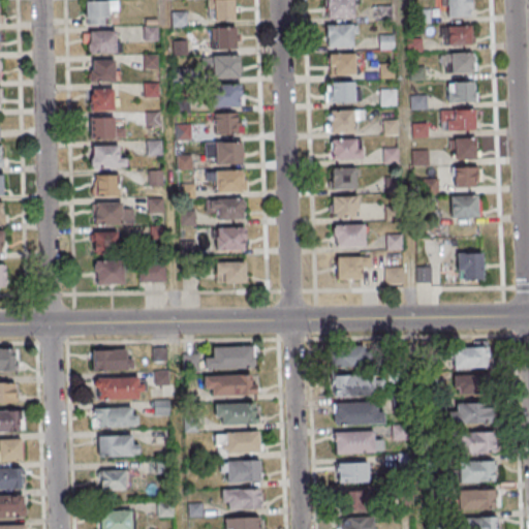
[(208,0),(209,20),(235,20),(234,0),(208,0)]
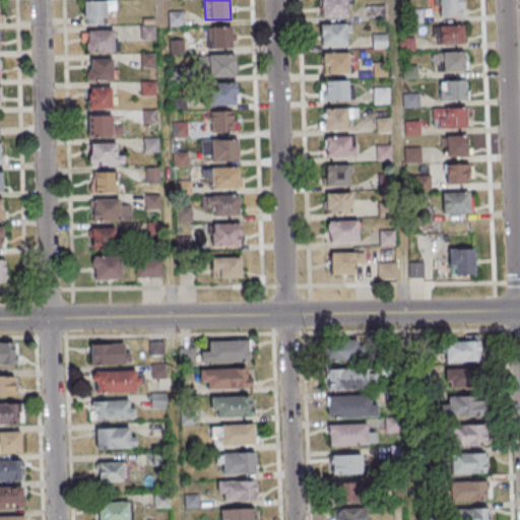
[(319,0),(343,0),(344,16),(319,17),(319,0)]
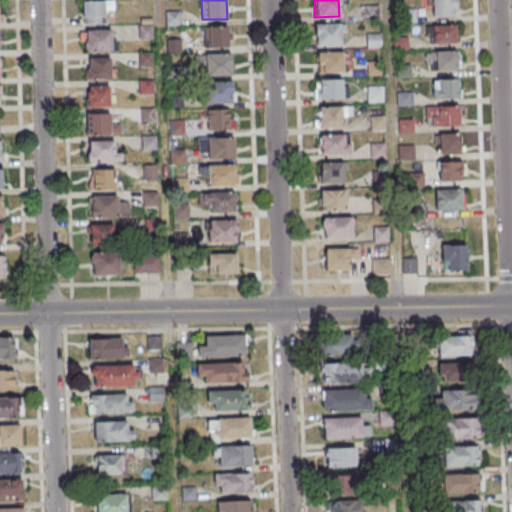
[(431,0),(431,17),(456,17),(456,0),(431,0)]
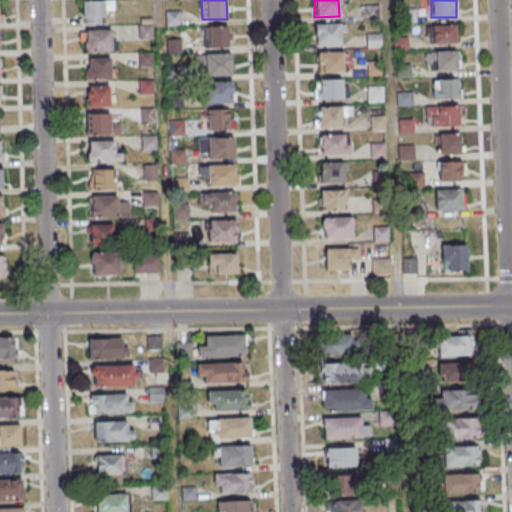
[(83,2),(83,24),(104,24),(104,10),(113,10),(113,2),(83,2)]
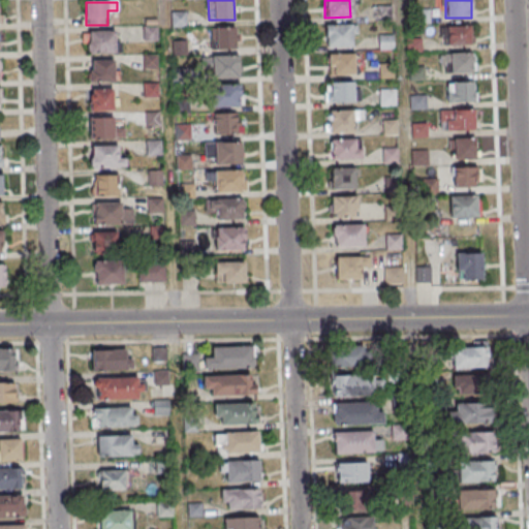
[(374,6),(390,5),(390,21),(374,21),(374,6)]
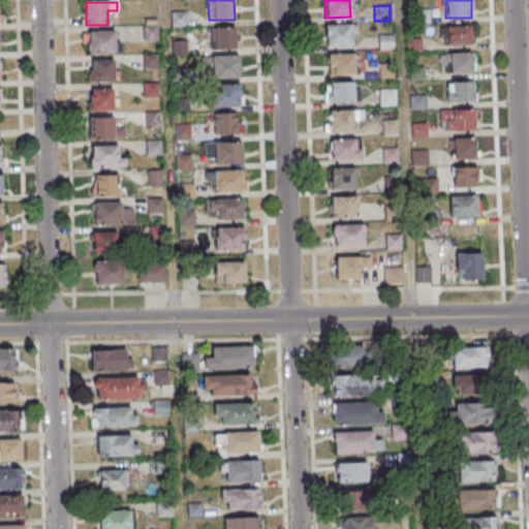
[(413,9),(428,9),(428,24),(414,24),(413,9)]
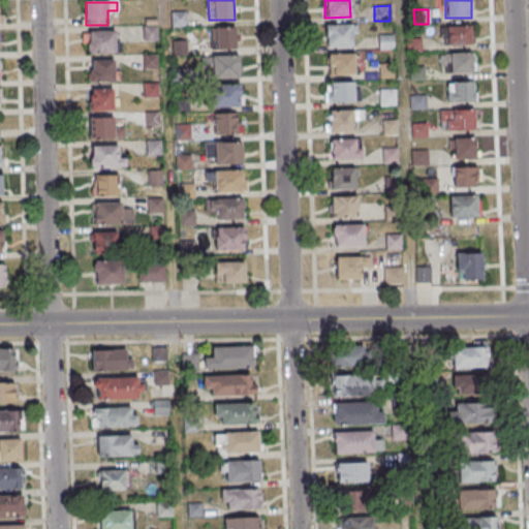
[(168,12),(185,12),(185,27),(169,28),(168,12)]
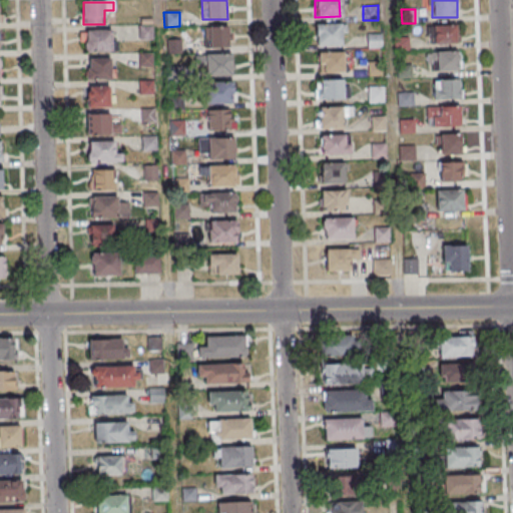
[(314,24),(339,23),(340,44),(315,45),(314,24)]
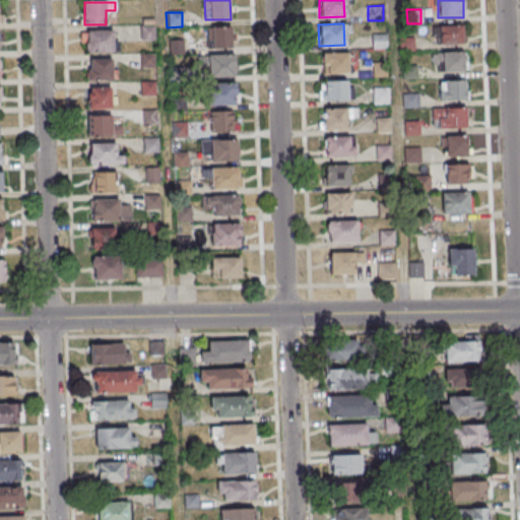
[(138,25),(153,25),(153,40),(138,41),(138,25)]
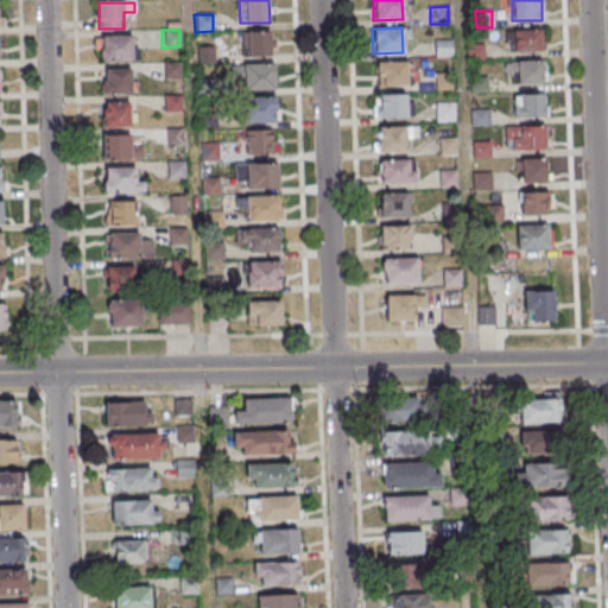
[(543,51),(543,30),(512,30),(512,51),(543,51)]
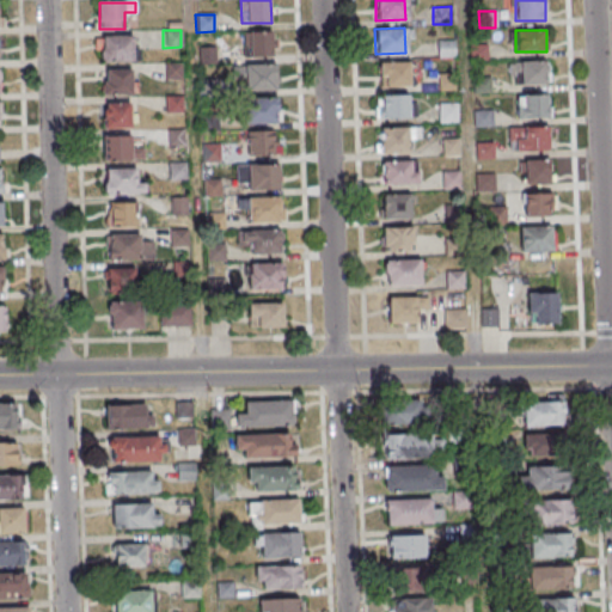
[(276,56),(276,31),(243,31),(243,56),(276,56)]
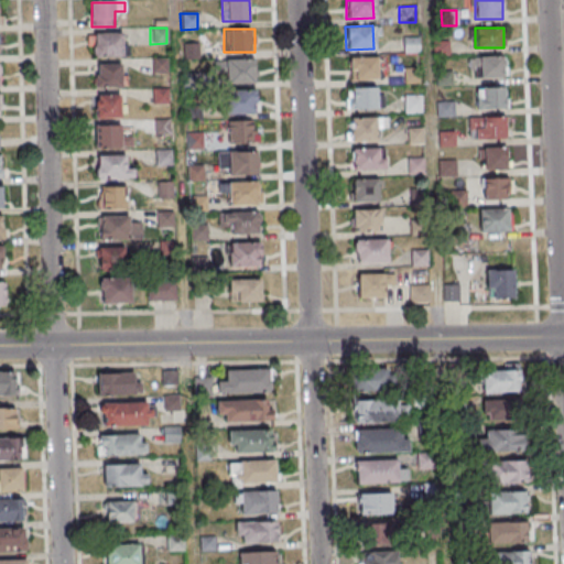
[(125,56),(125,33),(94,33),(94,56),(125,56)]
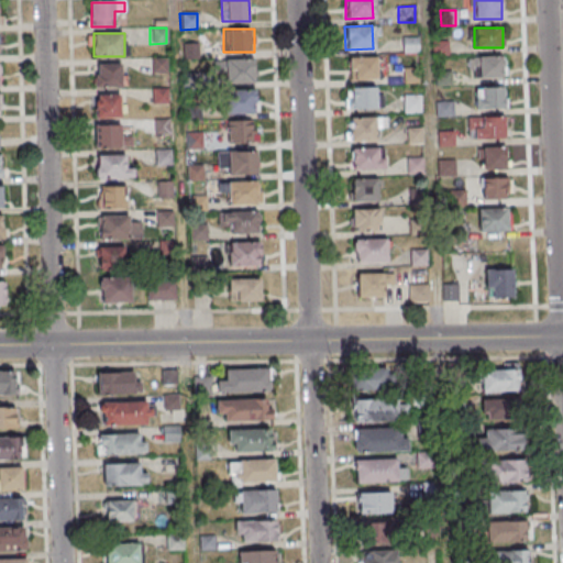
[(400,37),(416,36),(416,53),(400,53),(400,37)]
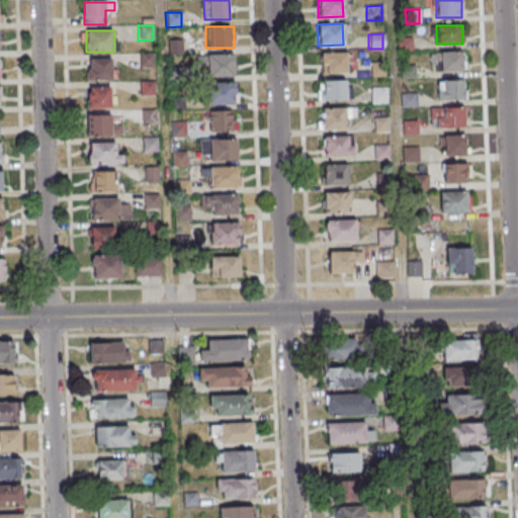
[(397,37),(411,37),(411,53),(397,53),(397,37)]
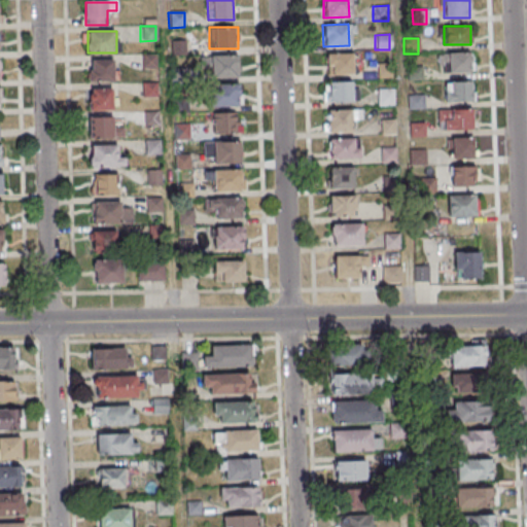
[(169,41),(185,41),(185,56),(170,56),(169,41)]
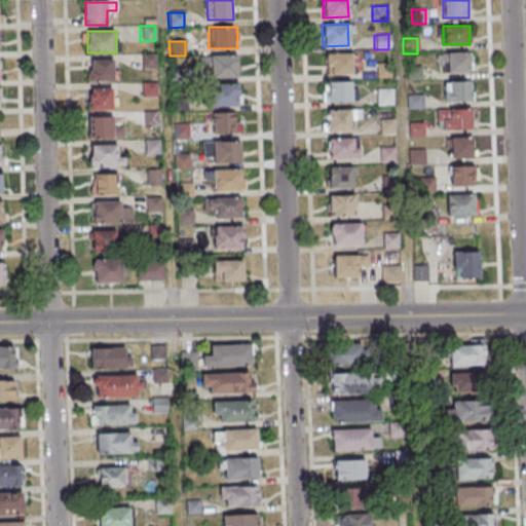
[(441,52),(466,51),(467,73),(442,74),(441,52)]
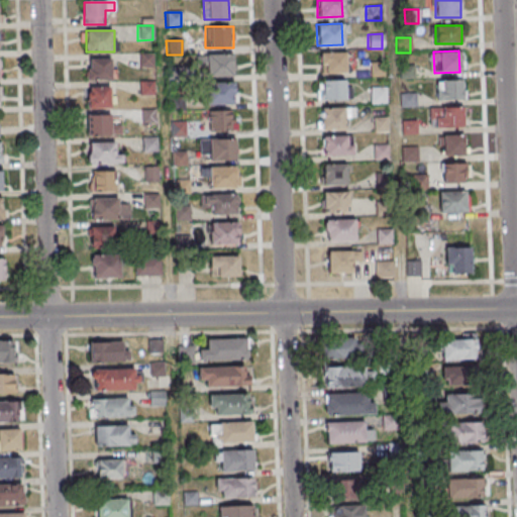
[(318,53),(343,52),(344,73),(319,74),(318,53)]
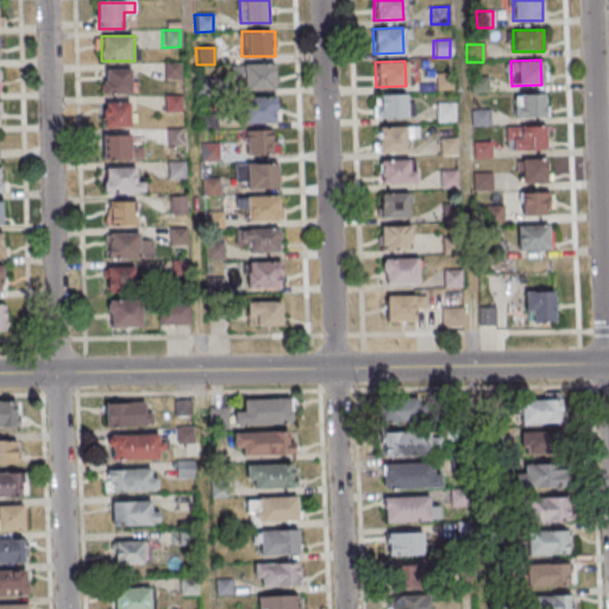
[(162,63),(180,63),(181,80),(162,80),(162,63)]
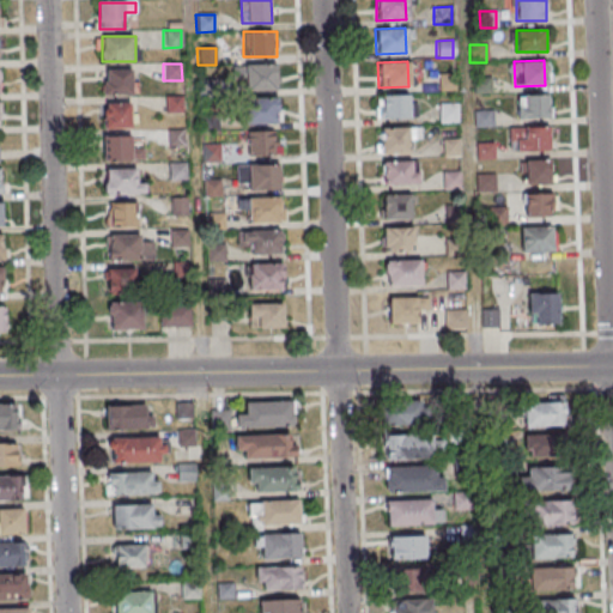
[(277,90),(277,65),(234,65),(234,78),(243,78),(243,90),(277,90)]
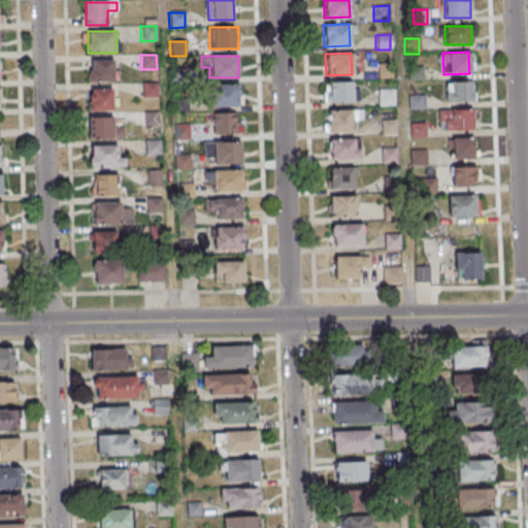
[(89,60),(89,81),(116,81),(116,60),(89,60)]
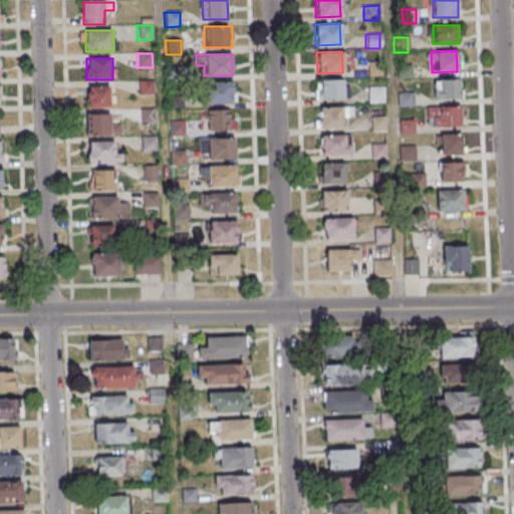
[(366,61),(380,61),(380,76),(366,76),(366,61)]
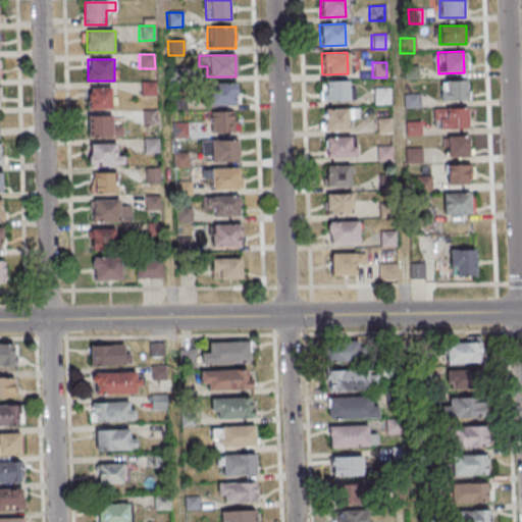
[(403,64),(416,64),(416,80),(403,80),(403,64)]
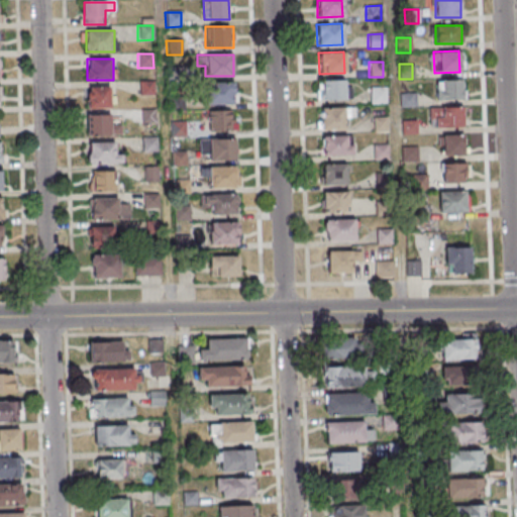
[(167,68),(182,68),(183,82),(168,82),(167,68)]
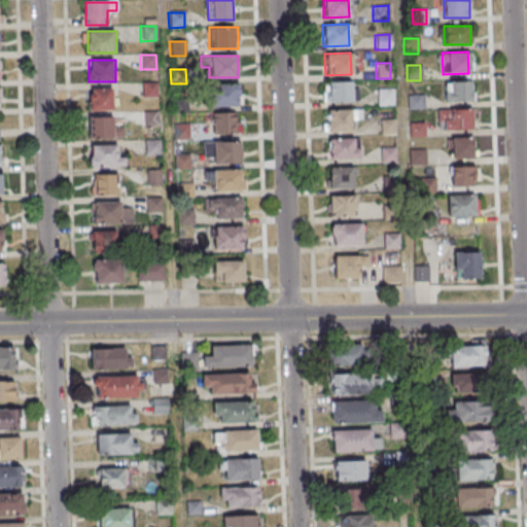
[(324,81),(350,80),(350,102),(325,103),(324,81)]
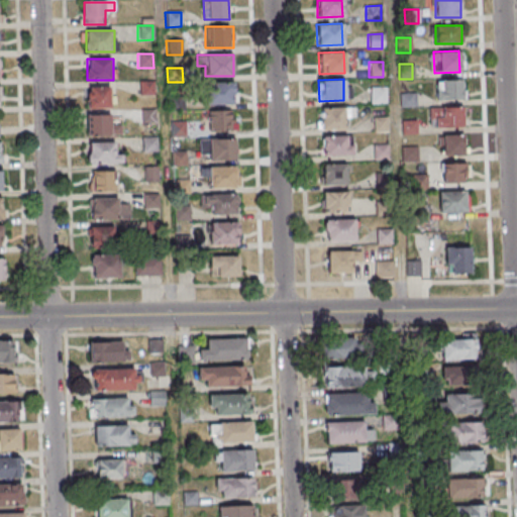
[(466,99),(466,80),(437,80),(437,99),(466,99)]
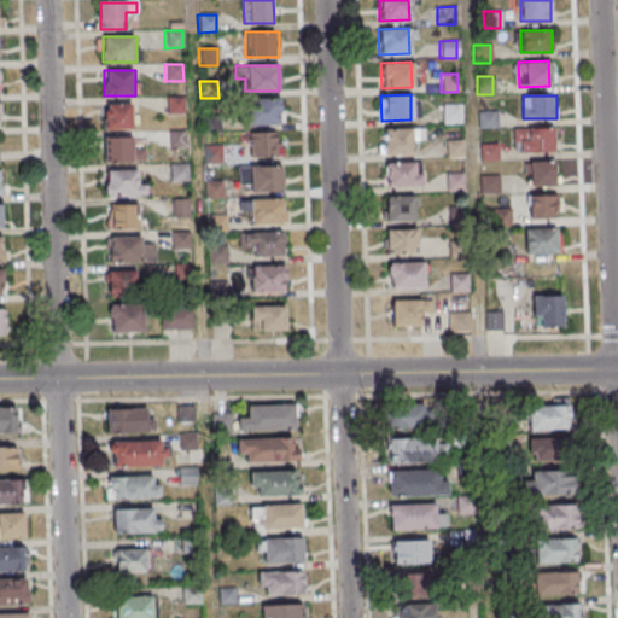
[(164,98),(182,97),(184,114),(164,115),(164,98)]
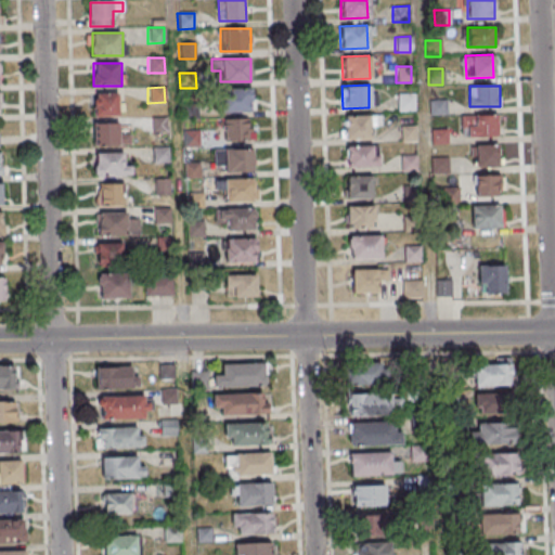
[(224,89),(224,113),(253,113),(253,89),(224,89)]
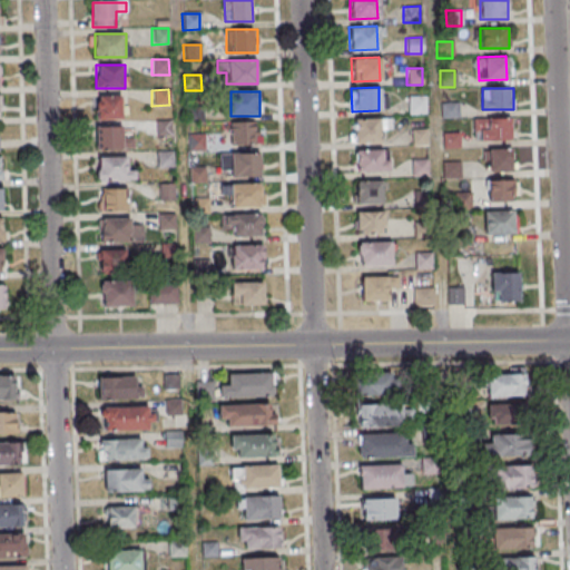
[(97,119),(126,119),(126,96),(97,96),(97,119)]
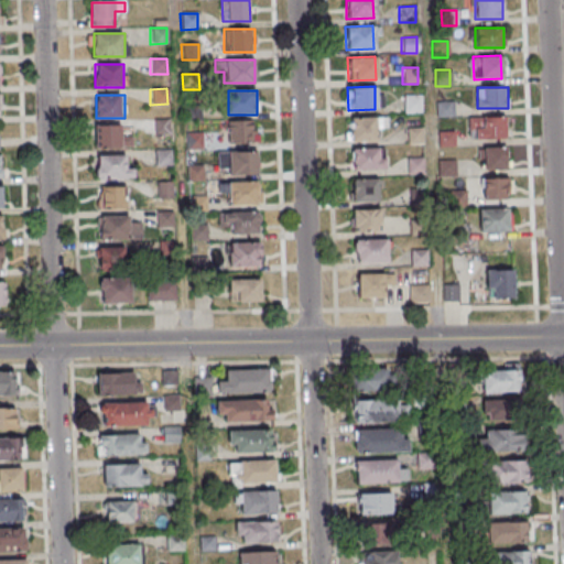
[(404,97),(420,96),(420,112),(404,112),(404,97)]
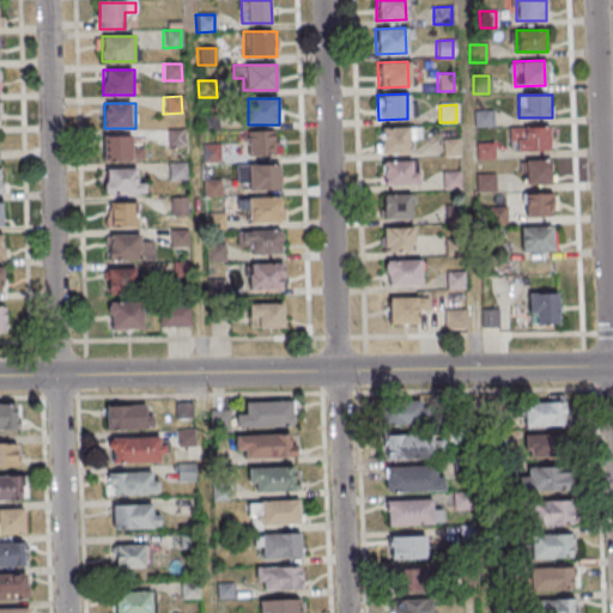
[(473,111),(491,110),(491,128),(473,128),(473,111)]
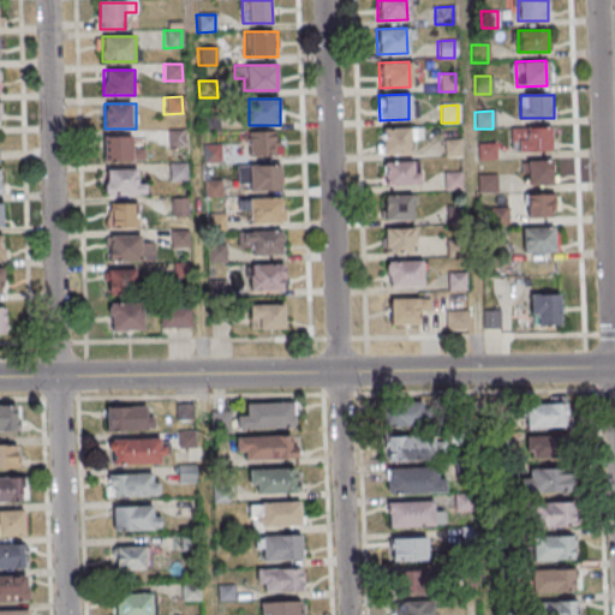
[(509,127),(548,126),(549,151),(515,153),(515,143),(509,143),(509,127)]
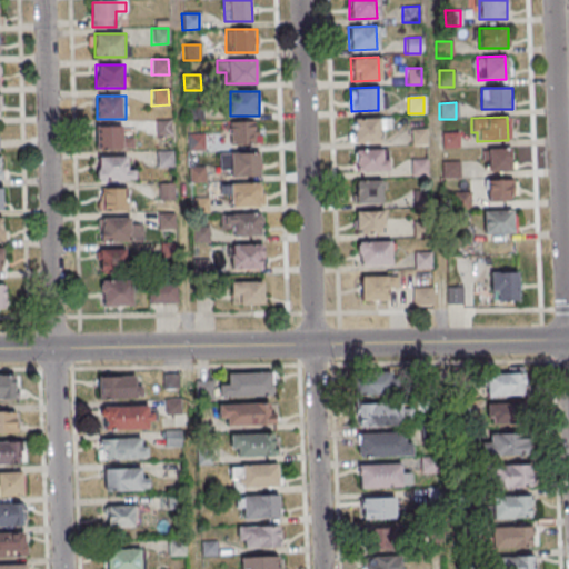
[(350,119),(377,118),(378,141),(350,142),(350,119)]
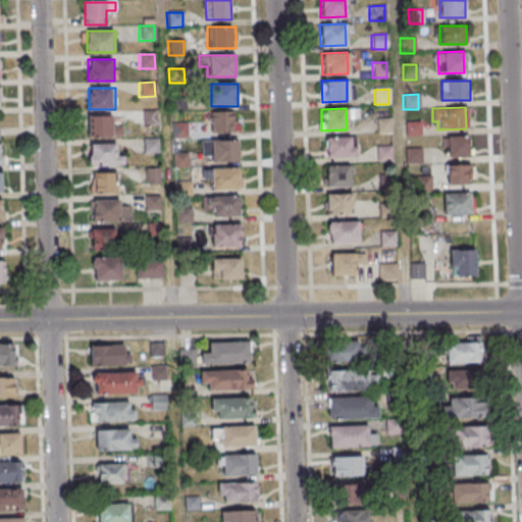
[(141,111),(156,110),(157,124),(142,125),(141,111)]
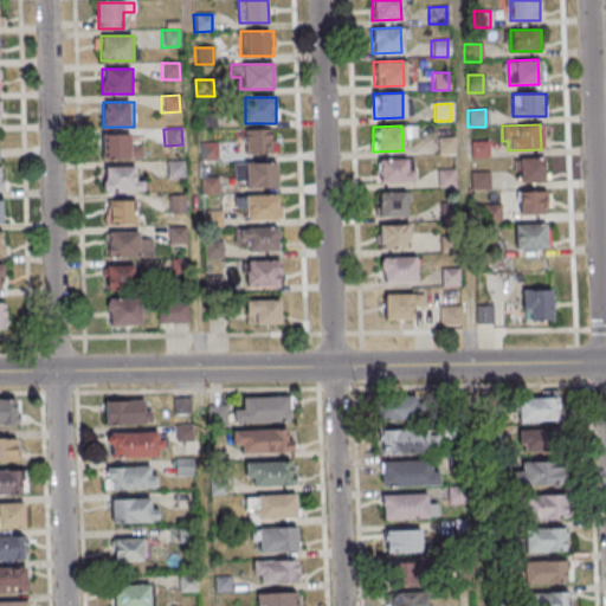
[(245,154),(274,154),(274,129),(245,129),(245,154)]
